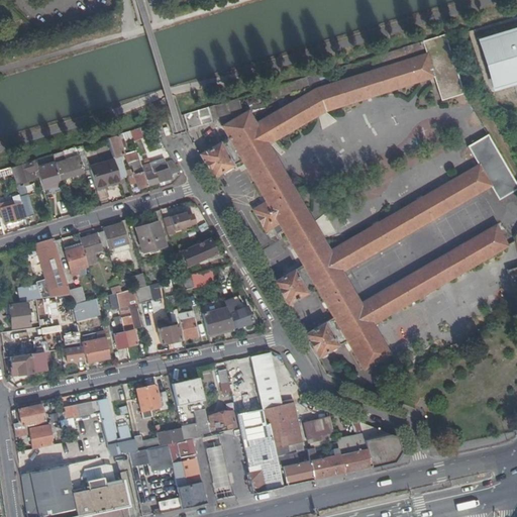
[(516,27),(477,38),(490,91),(516,83),(516,27)]
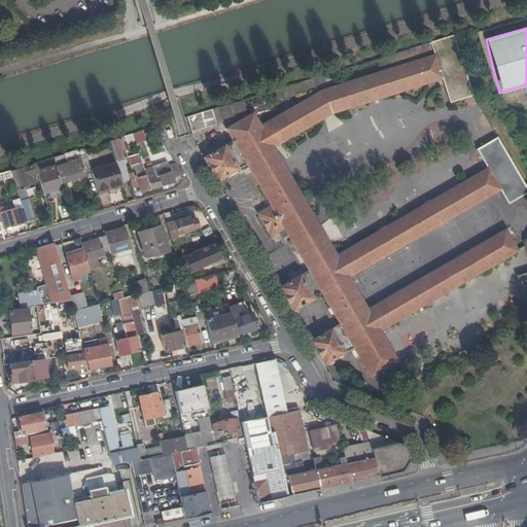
[(434,54),(431,42),(411,48),(413,56),(415,60),(434,54)]
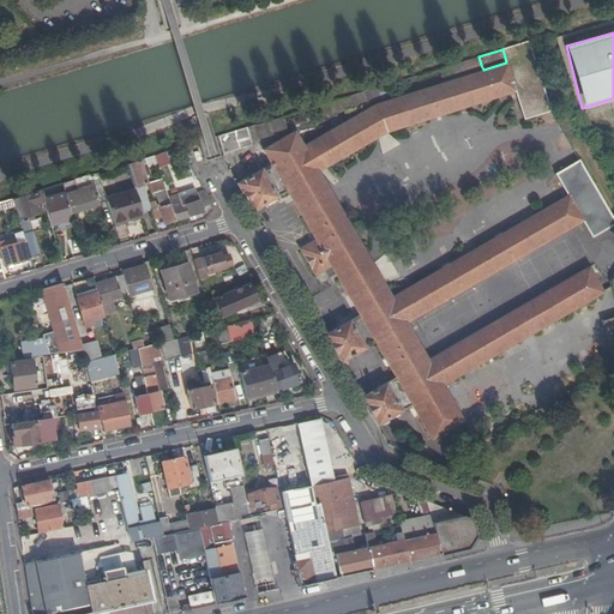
[(481,65),(479,56),(453,65),(456,72),(481,65)]
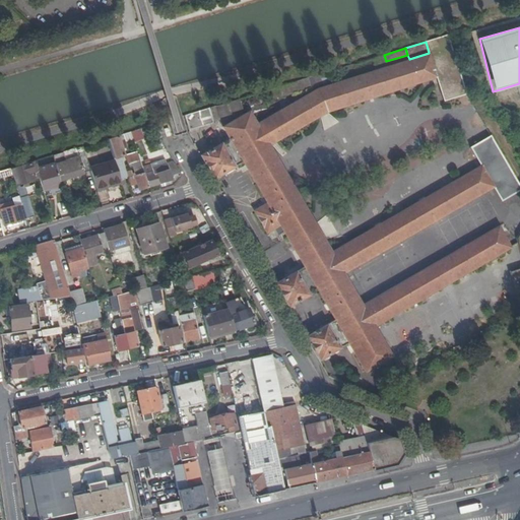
[(251,112),(224,127),(316,288),(495,186),(479,165),(333,250),(271,145),(328,112),(437,77),(429,53),(409,59),(317,90),(267,120),(258,125),(251,114),(251,112)]
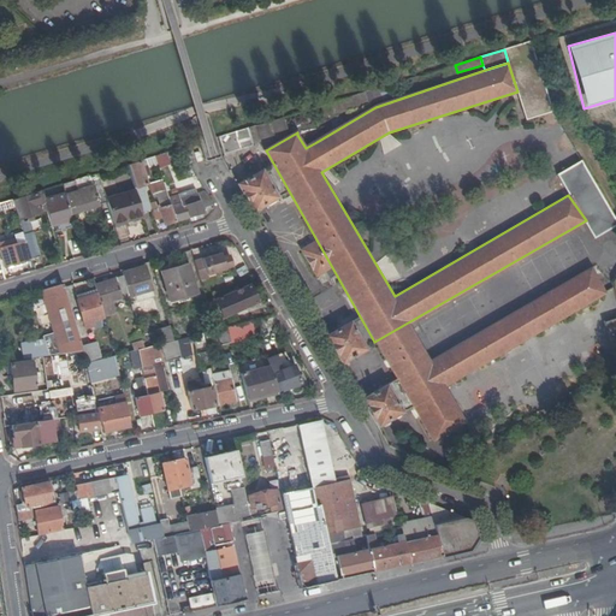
[(391,96),(388,86),(366,92),(369,105),(377,101),(391,96)]
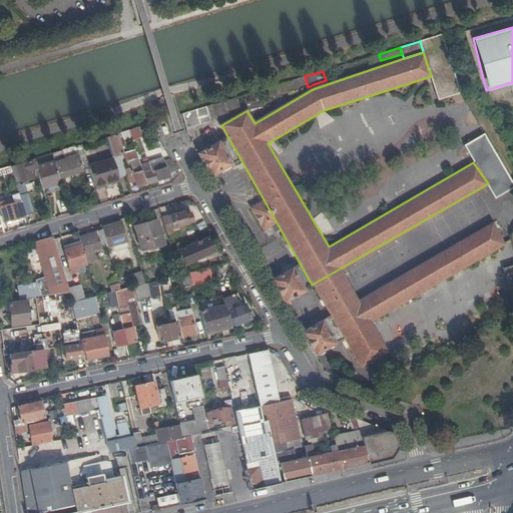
[(308,87),(305,76),(275,85),(278,97),(308,87)]
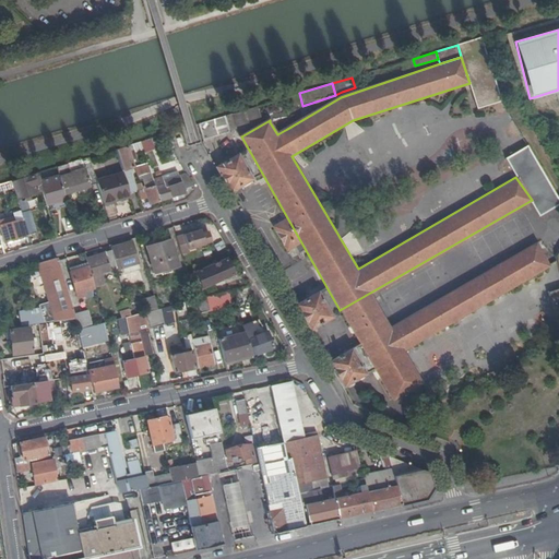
[(302,106),(299,93),(293,96),(296,108),(302,106)]
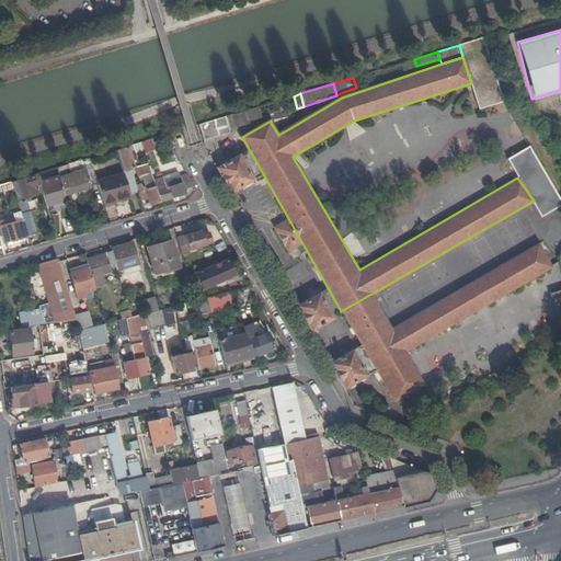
[(262,119),(259,106),(245,111),(249,123),(262,119)]
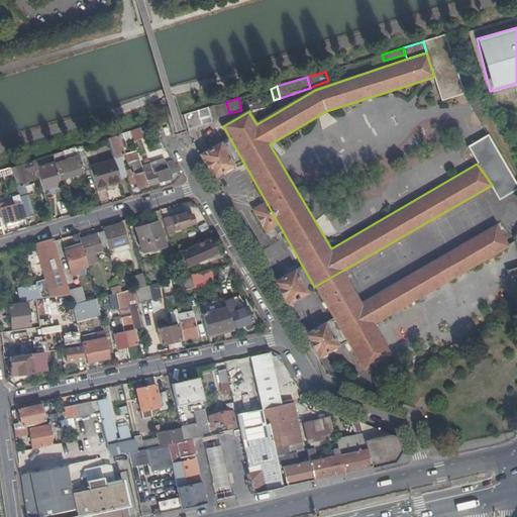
[(229,113),(226,102),(215,106),(219,119),(230,115),(229,113)]
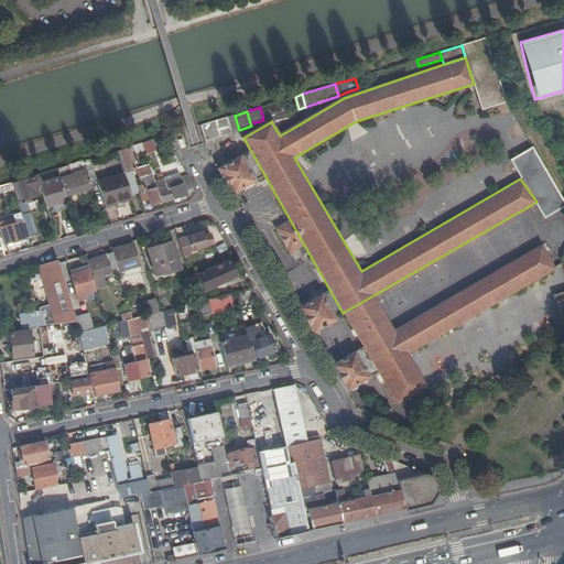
[(239,130),(235,116),(228,117),(232,133),(239,132),(239,130)]
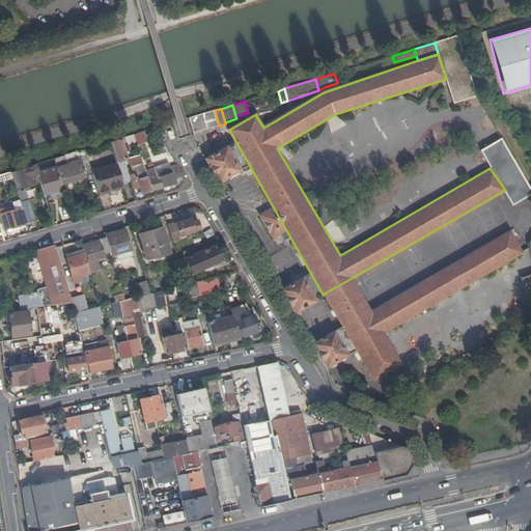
[(219,126),(215,110),(191,117),(195,133),(219,126)]
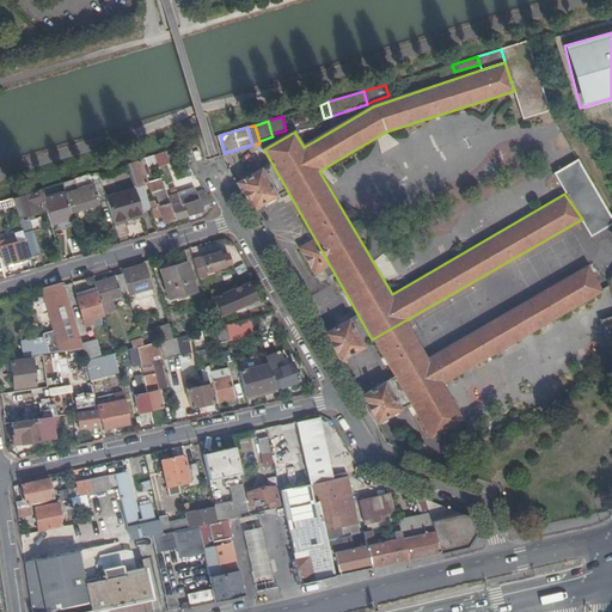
[(304,147),(314,141),(307,127),(295,134),(304,147)]
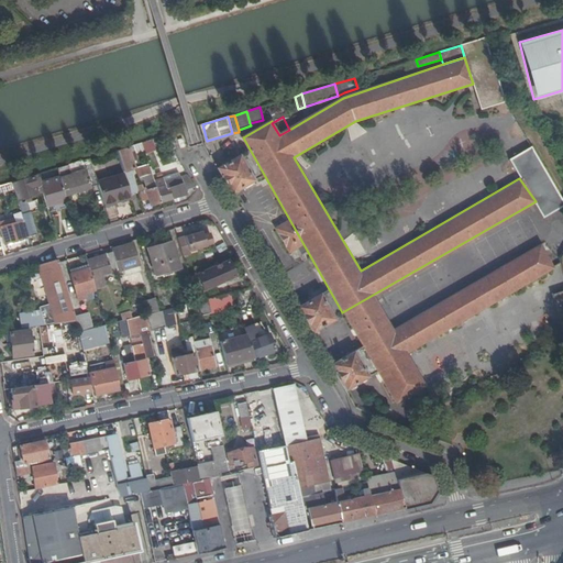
[(145,151),(143,143),(135,145),(138,153),(145,151)]
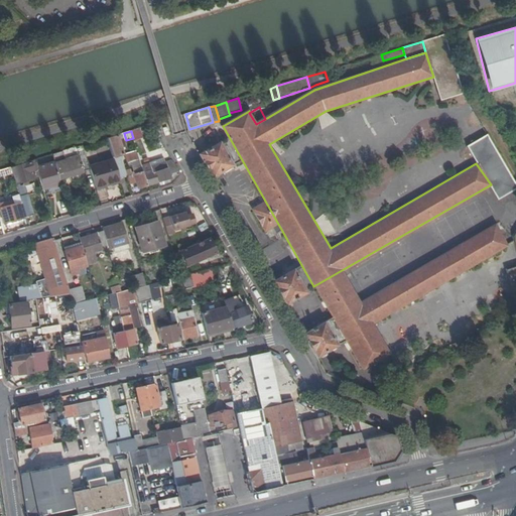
[(122,134),(108,138),(113,156),(121,154),(123,153),(121,147),(125,146),(122,134)]
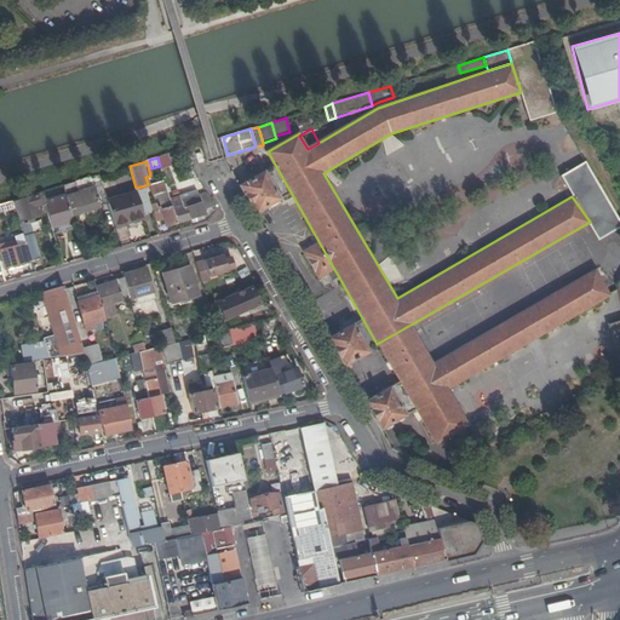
[(591,205),(602,239),(619,228),(619,220),(585,164),(579,166),(591,205)]
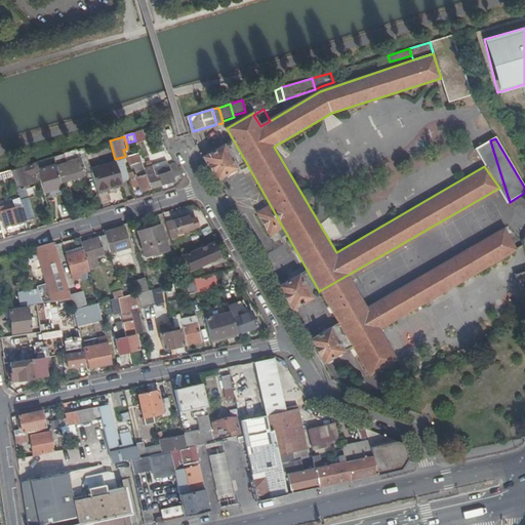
[(224,144),(200,156),(213,183),(237,170),(224,144)]
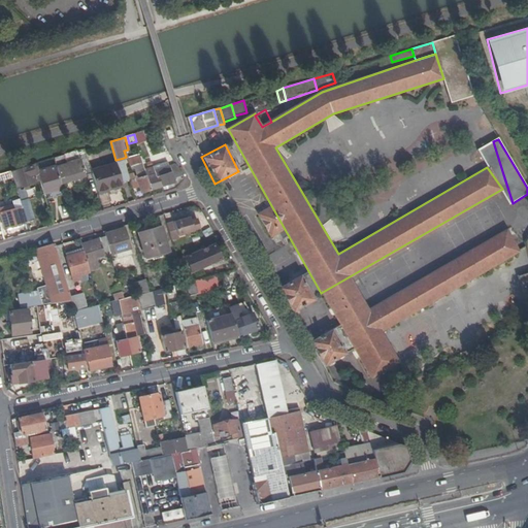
[(91,170),(87,147),(77,151),(80,161),(68,165),(65,155),(55,157),(57,165),(62,182),(92,173),(91,170)]
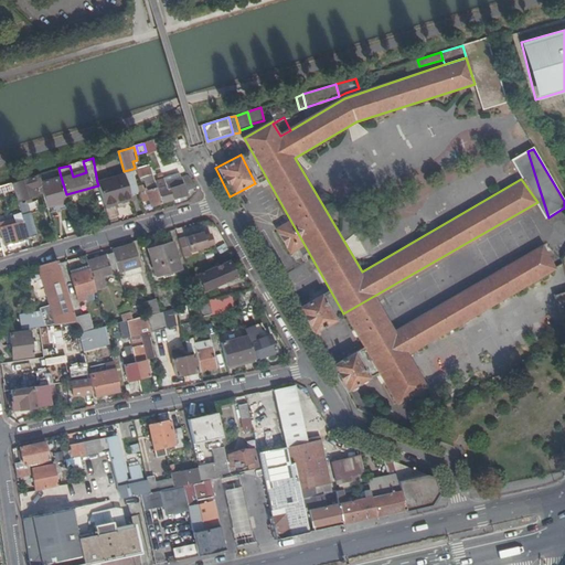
[(152,174),(149,164),(137,169),(139,178),(152,174)]
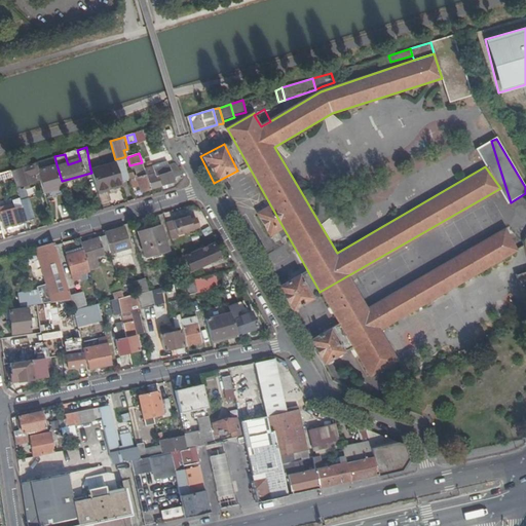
[(123,157),(115,159),(116,162),(121,182),(129,180),(125,167),(123,157)]
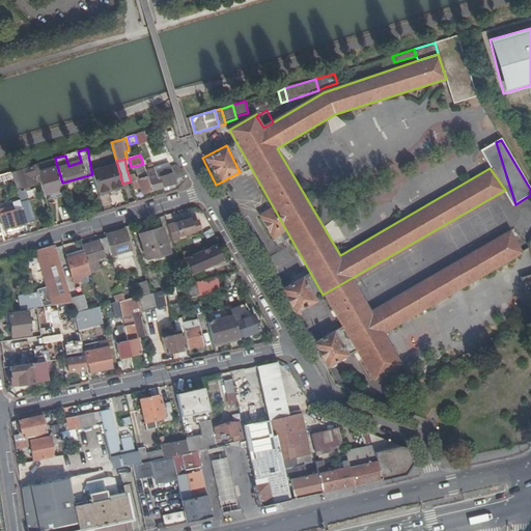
[(185,176),(178,165),(170,167),(168,161),(144,168),(151,191),(175,184),(174,179),(185,176)]
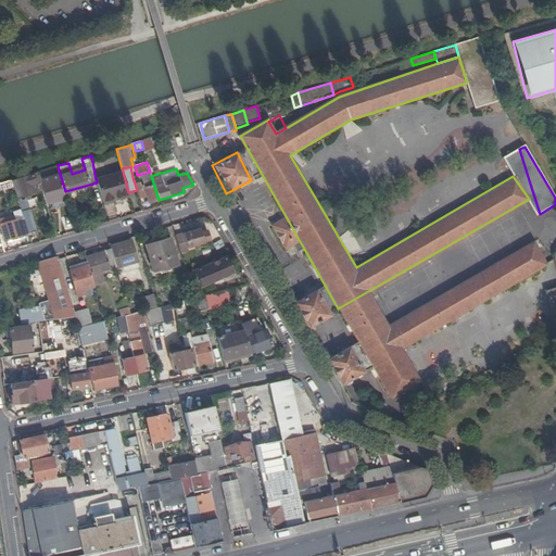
[(39,180),(37,172),(11,179),(12,184),(16,197),(24,194),(29,193),(37,191),(36,188),(41,187),(39,180)]
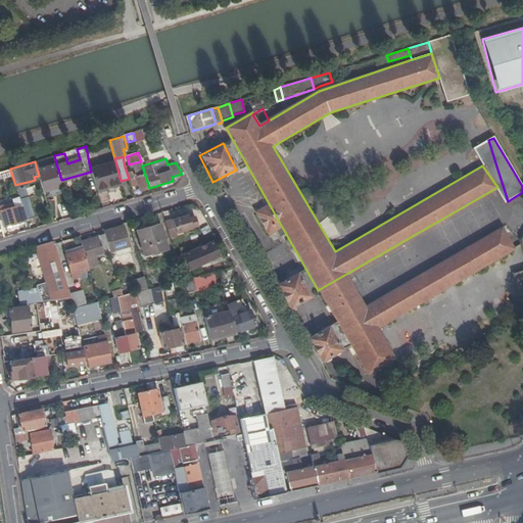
[(115,161),(90,169),(91,172),(97,193),(123,186),(121,181),(115,161)]
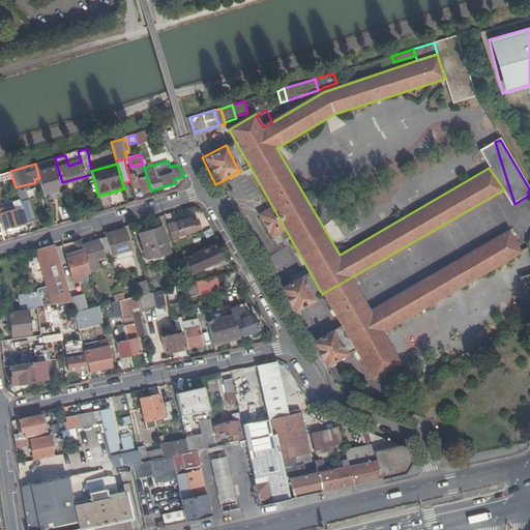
[(151,190),(144,168),(143,165),(126,169),(130,181),(134,190),(141,188),(143,194),(151,190)]
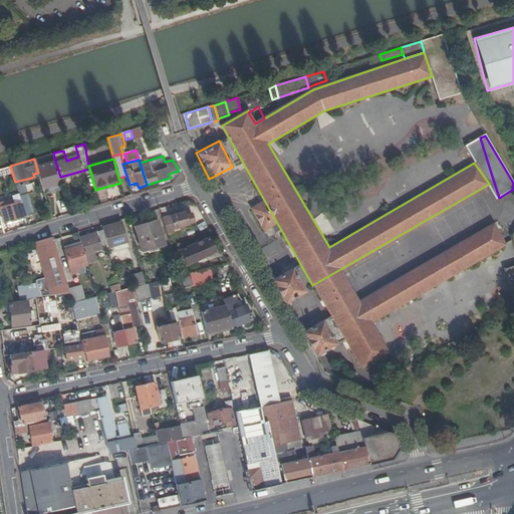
[(59,177),(60,177),(55,161),(36,167),(38,173),(41,183),(59,177)]
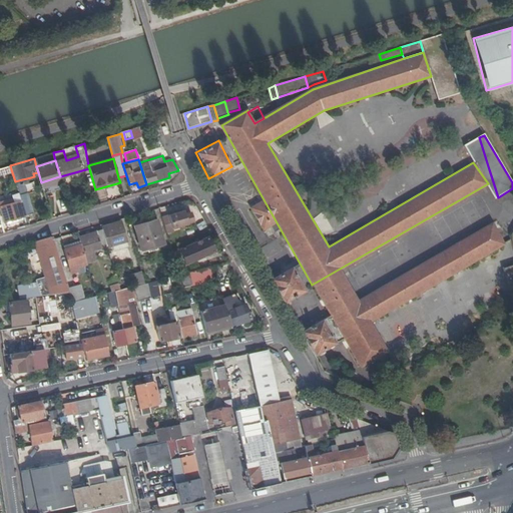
[(62,183),(60,176),(59,176),(41,182),(43,188),(62,183)]
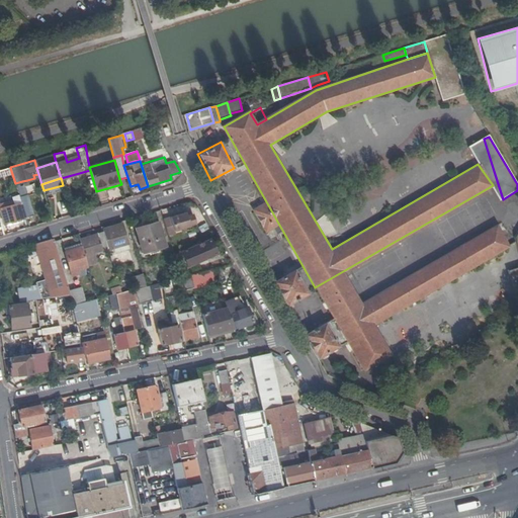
[(22,181),(15,183),(18,194),(19,196),(27,193),(25,185),(23,186),(22,181)]
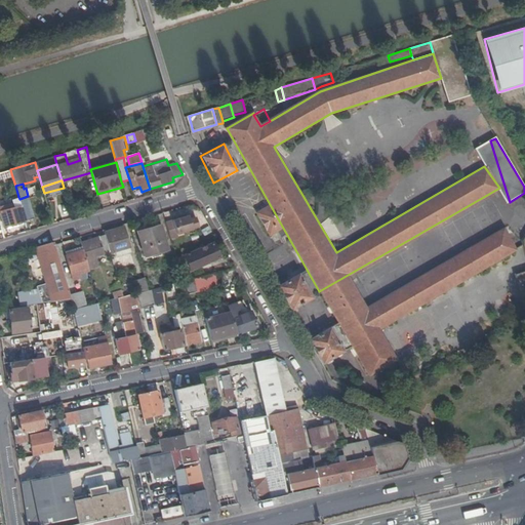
[(19,199),(26,220),(34,218),(28,196),(19,199)]
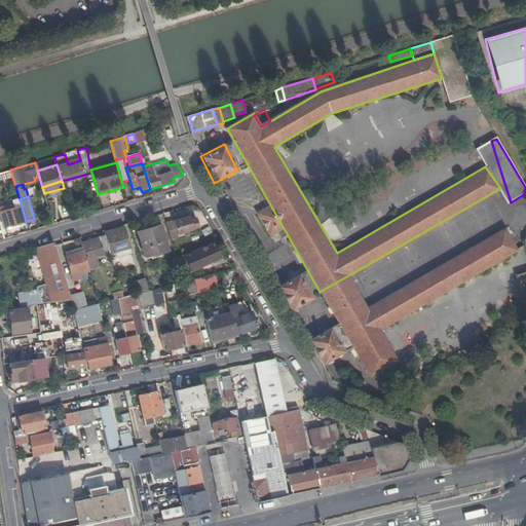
[(20,199),(19,197),(9,199),(11,209),(6,210),(6,208),(1,210),(1,212),(0,212),(0,213),(4,228),(26,222),(26,221),(20,199)]
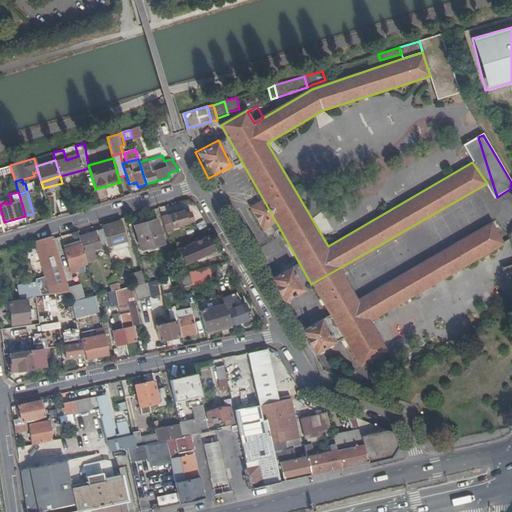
[(184,209),(161,216),(166,232),(173,230),(172,228),(188,223),(188,222),(194,220),(191,211),(185,213),(184,209)]
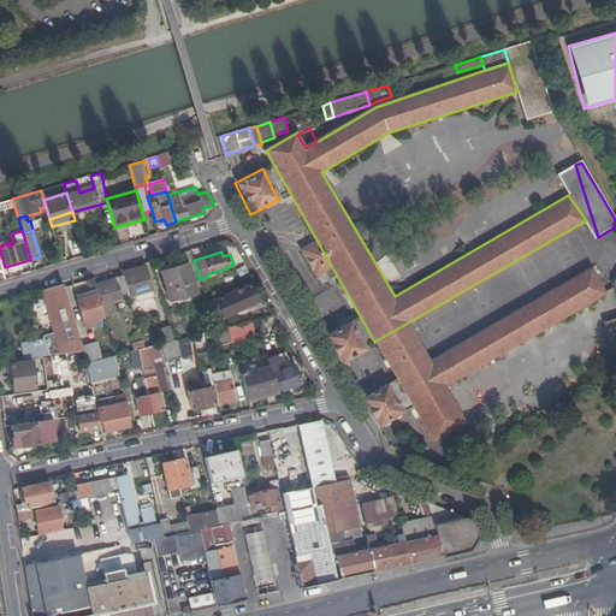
[(161,271),(169,301),(195,294),(187,264),(161,271)]
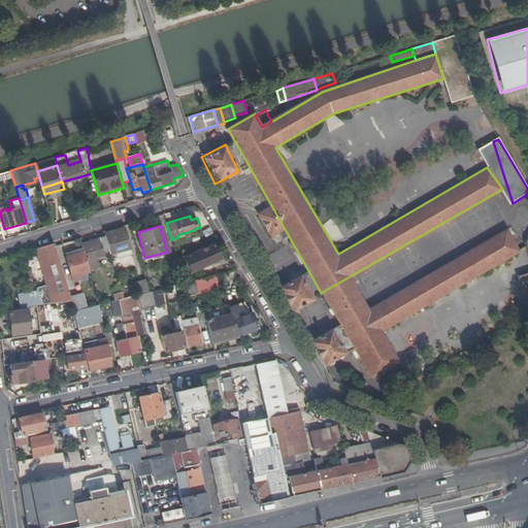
[(368,310),(350,277),(324,295),(340,325),(310,342),(324,365),(355,349),(371,377),(398,362),(381,331),(519,252),(504,229),(368,310)]
